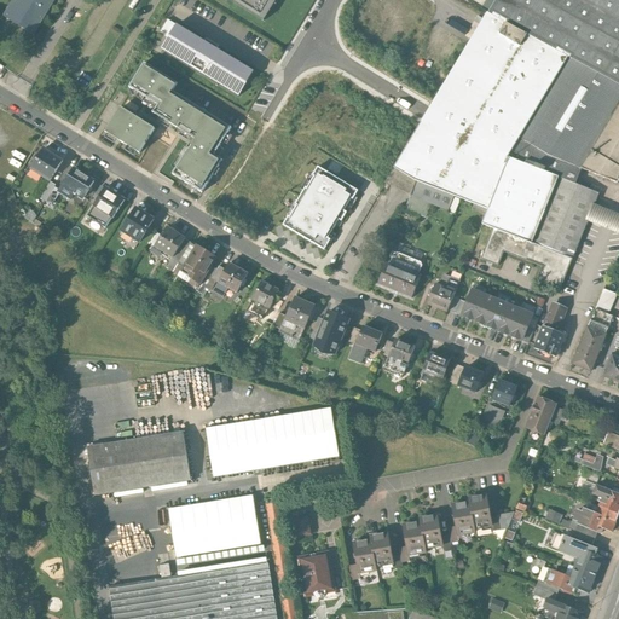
[(11,0),(1,17),(33,36),(48,11),(56,0),(11,0)]
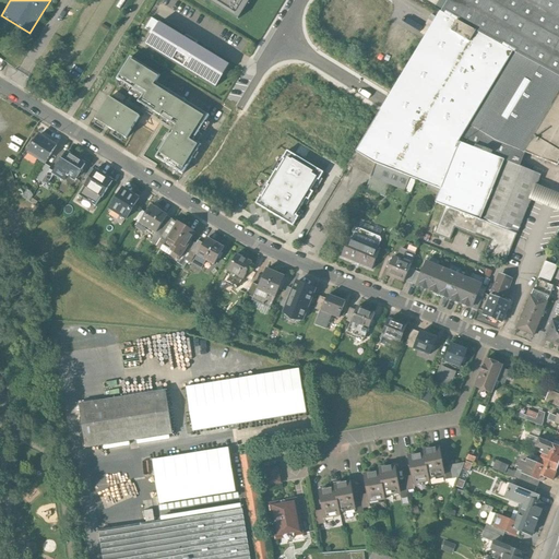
[(207,0),(238,19),(250,0),(207,0)]
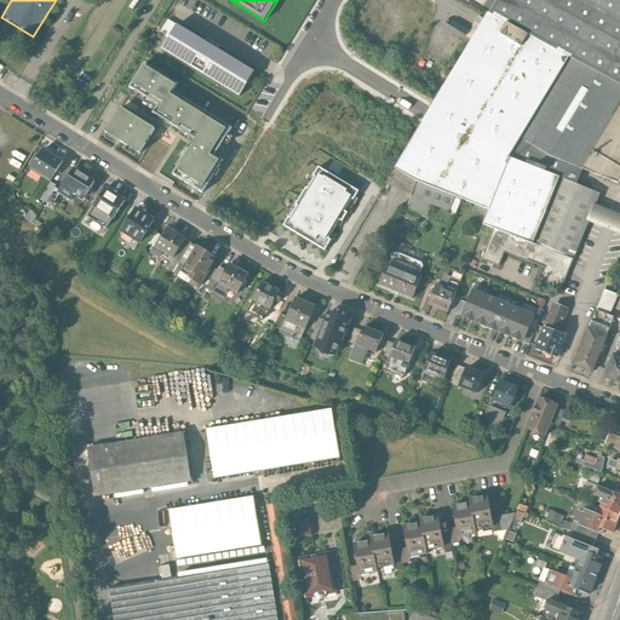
[(568,57),(619,85),(619,1),(616,0),(498,0),(489,15),(568,57)]
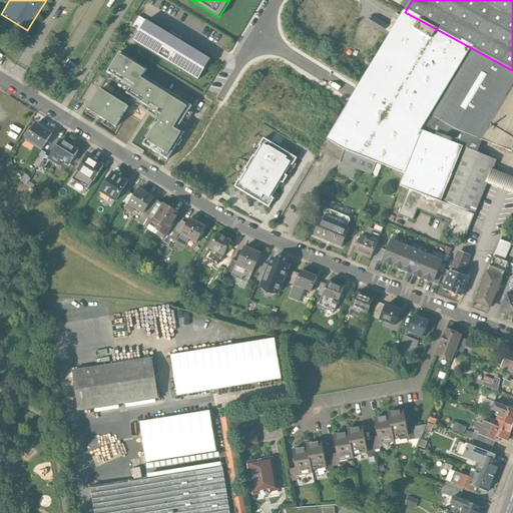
[(421,131),(431,115),(470,47),(405,12),(404,12),(318,154),(322,156),(324,153),(341,159),(340,162),(377,177),(382,165),(393,169),(391,173),(403,178),(400,186),(409,189),(474,215),(487,183),(493,170),(496,161),(477,153),(451,142),(452,139),(437,133),(436,136),(421,131)]
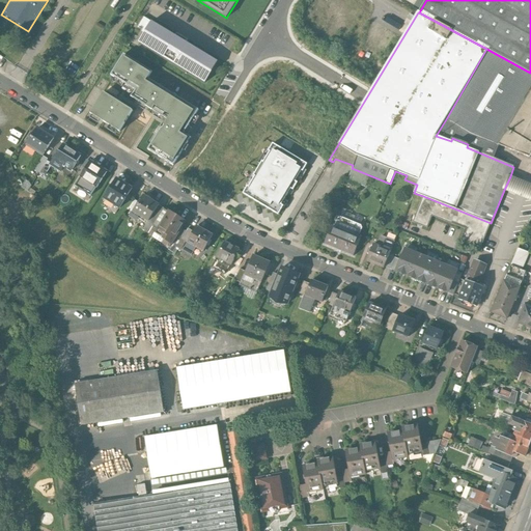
[(175,36),(143,17),(136,29),(144,34),(139,43),(205,83),(218,62),(186,43),(188,40),(177,33),(175,36)]
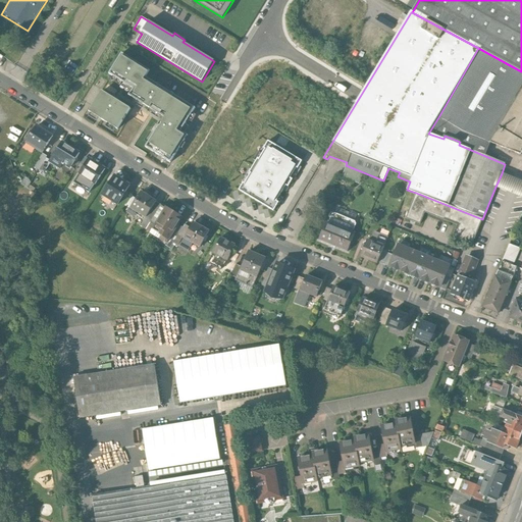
[(521,71),(478,48),(438,117),(464,133),(490,143),(521,155),(521,154),(521,71)]
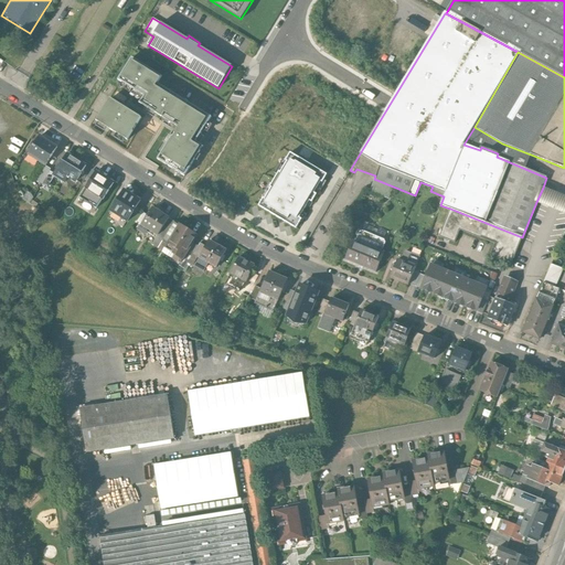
[(162,76),(131,57),(118,81),(144,96),(140,104),(179,128),(173,137),(172,136),(158,159),(184,177),(203,147),(195,142),(211,117),(158,84),(162,76)]
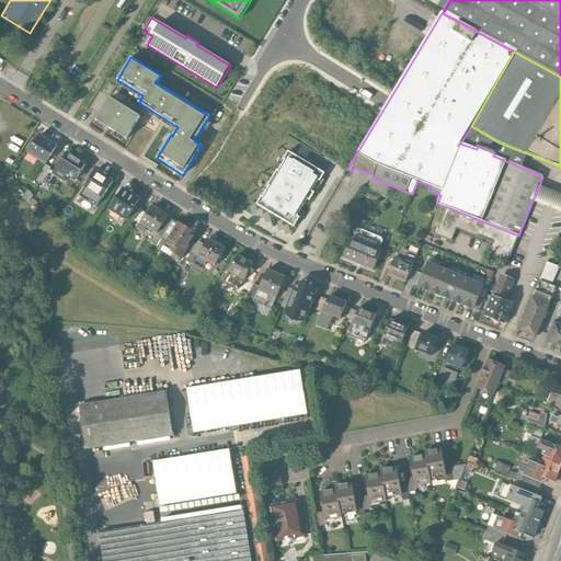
[(140,117),(110,98),(95,121),(126,139),(140,117)]
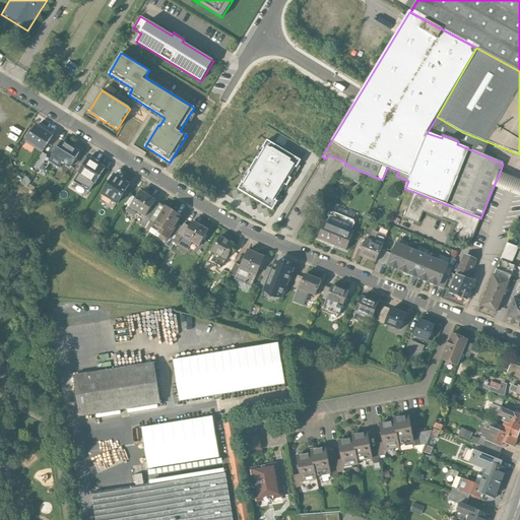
[(457,144),(483,155),(489,142),(462,132),(437,117),(427,133),(442,138),(443,135),(458,141),(457,144)]
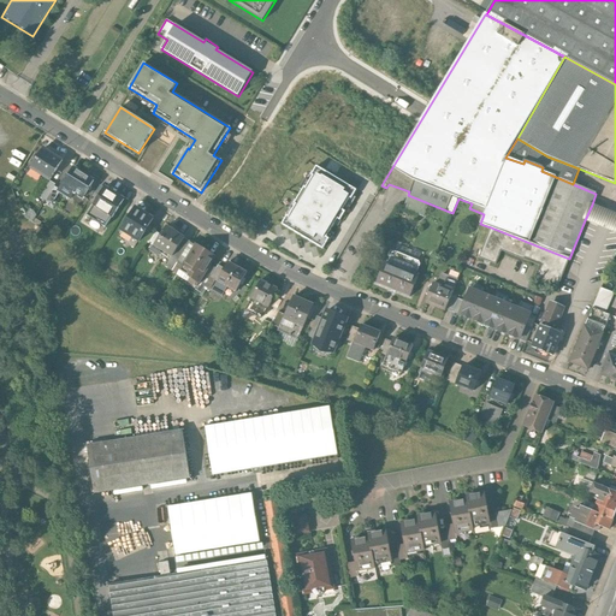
[(61,161),(43,149),(30,169),(49,181),(61,161)]
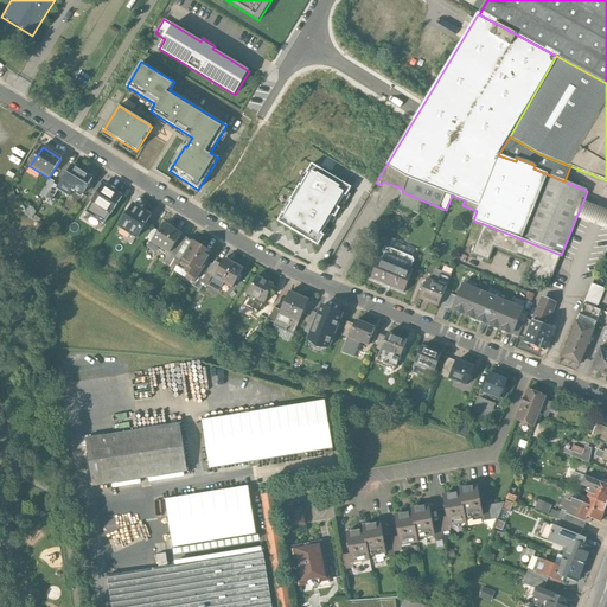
[(282,212),(278,221),(318,246),(324,236),(321,234),(332,216),(334,218),(340,209),(337,208),(344,196),(346,196),(351,187),(312,164),(306,173),(308,173),(301,185),(300,185),(289,200),(292,202),(283,213),(282,212)]
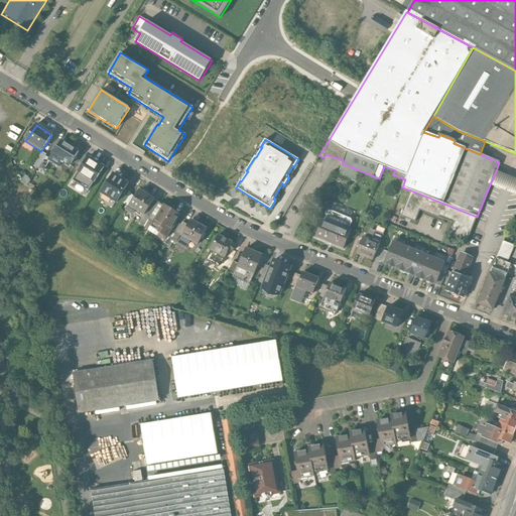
[(79,150),(62,140),(49,159),(47,162),(57,168),(60,163),(68,167),(79,150)]
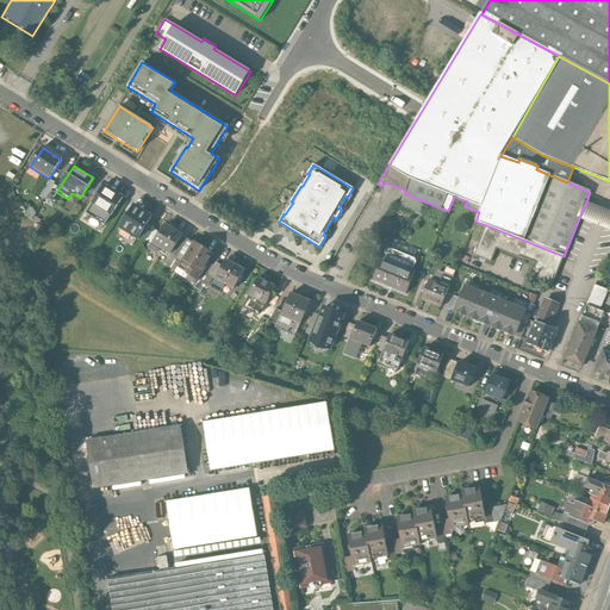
[(44,197),(53,185),(47,180),(38,193),(44,197)]
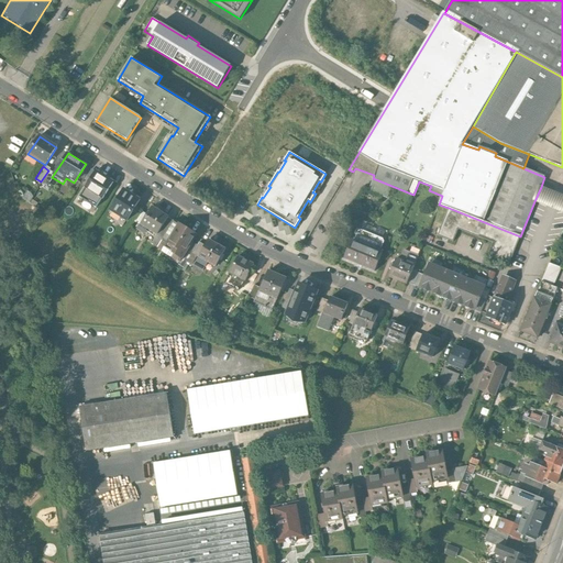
[(52,177),(54,174),(48,170),(41,181),(46,186),(52,177)]
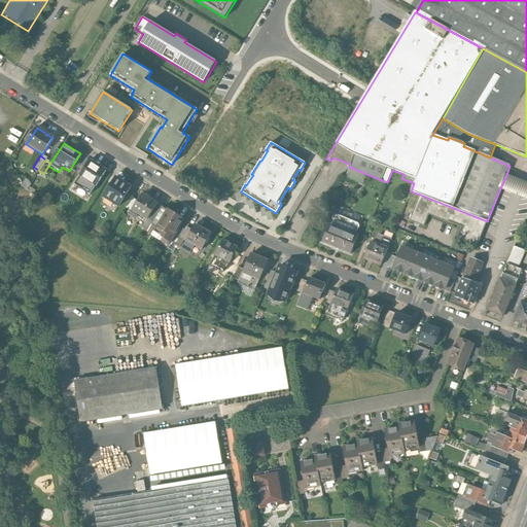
[(105,171),(89,161),(78,176),(95,187),(105,171)]
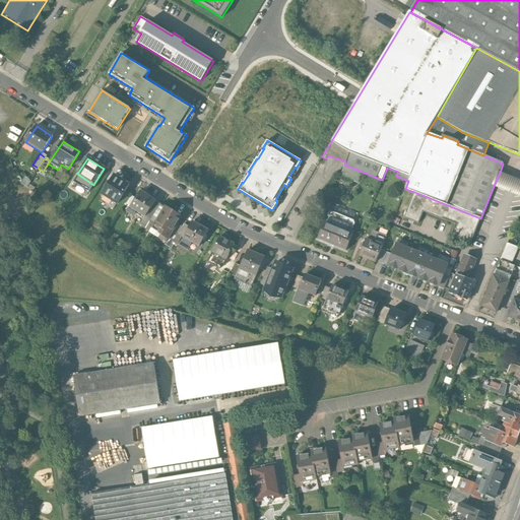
[(519,181),(514,179),(500,173),(494,186),(509,193),(519,197),(519,181)]
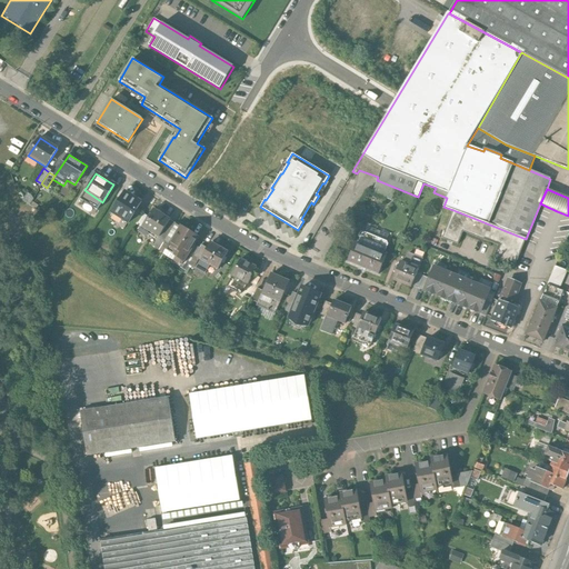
[(141,202),(123,191),(109,213),(127,225),(141,202)]
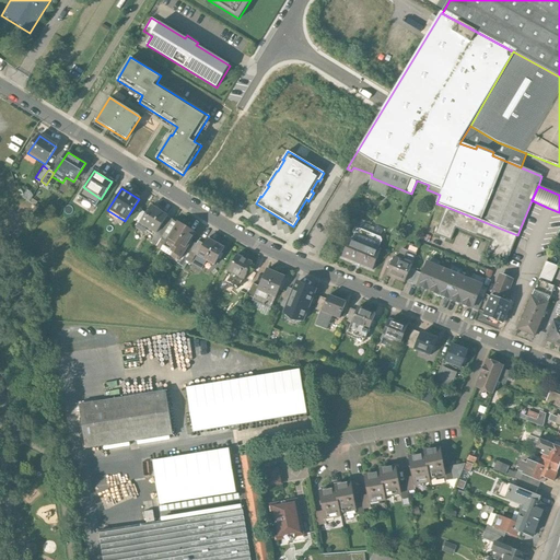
[(33,195),(25,190),(21,197),(28,201),(33,195)]
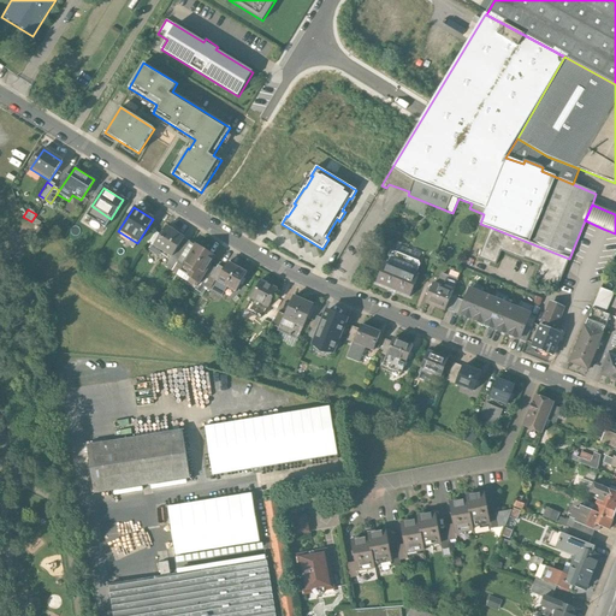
[(184,238),(165,226),(152,247),(171,259),(184,238)]
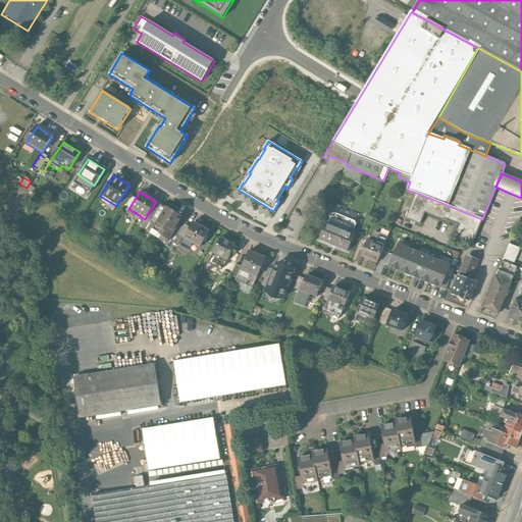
[(482,219),(416,193),(406,219),(420,224),(425,213),(457,225),(453,238),(472,246),(482,219)]
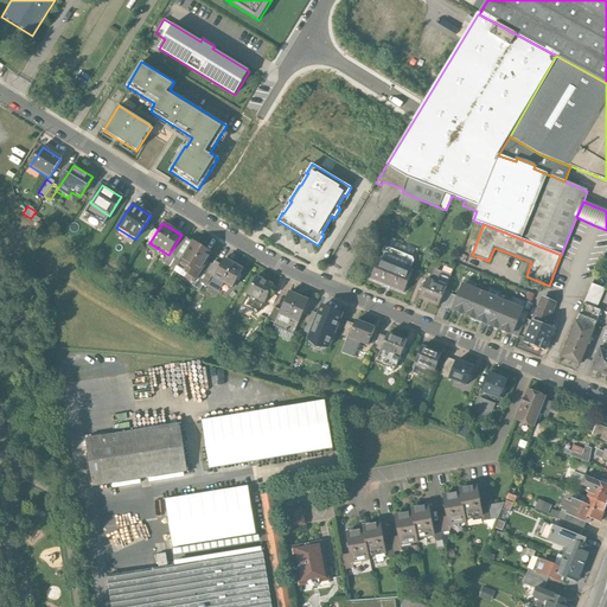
[(177,263),(191,241),(181,235),(168,255),(164,263),(173,269),(177,263)]
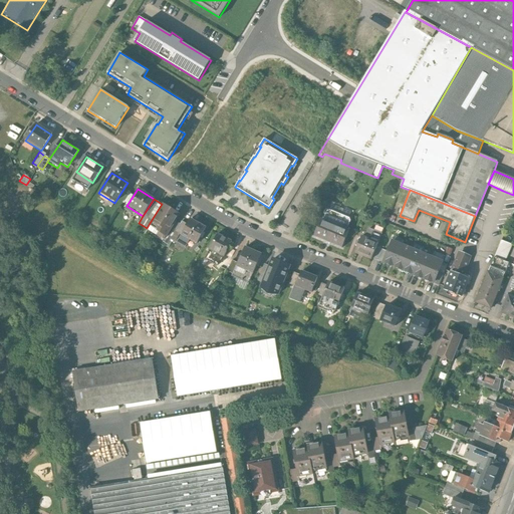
[(180,216),(162,204),(150,223),(158,228),(156,231),(166,238),(168,235),(176,222),(180,216)]
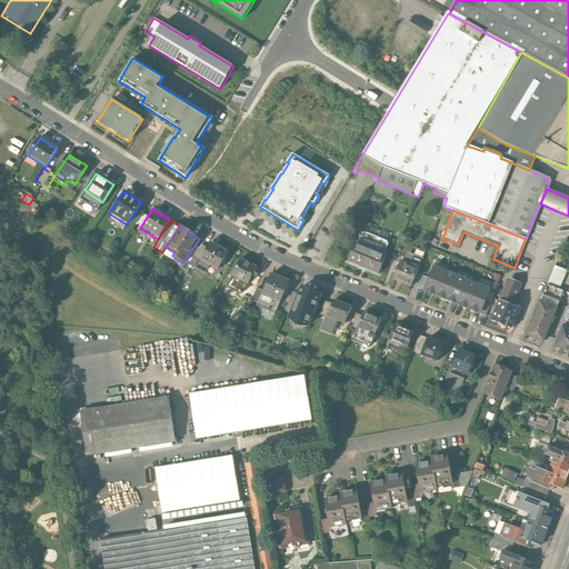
[(356,243),(348,262),(379,275),(387,256),(383,255),(388,245),(387,241),(366,232),(362,235),(358,245),(356,243)]
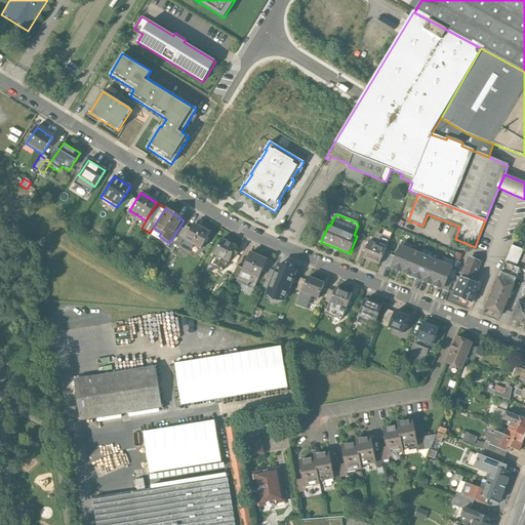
[(194,223),(190,229),(184,239),(184,241),(200,250),(210,233),(194,223)]
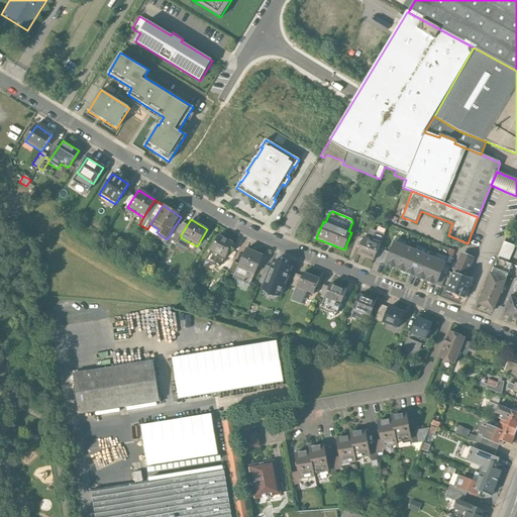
[(183,222),(181,225),(177,232),(181,235),(187,225),(183,222)]
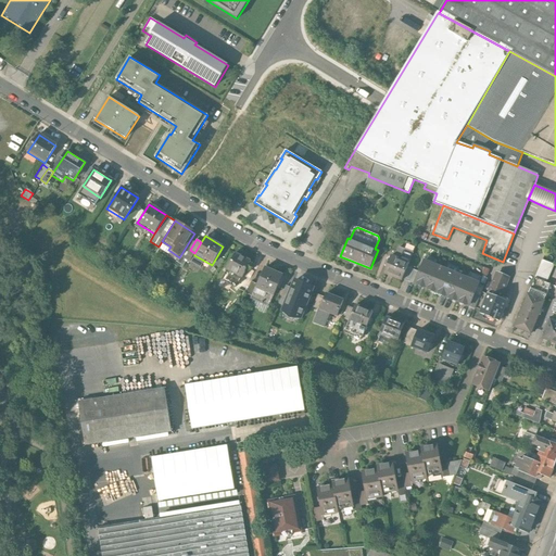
[(194,242),(190,240),(181,254),(186,256),(190,250),(194,242)]
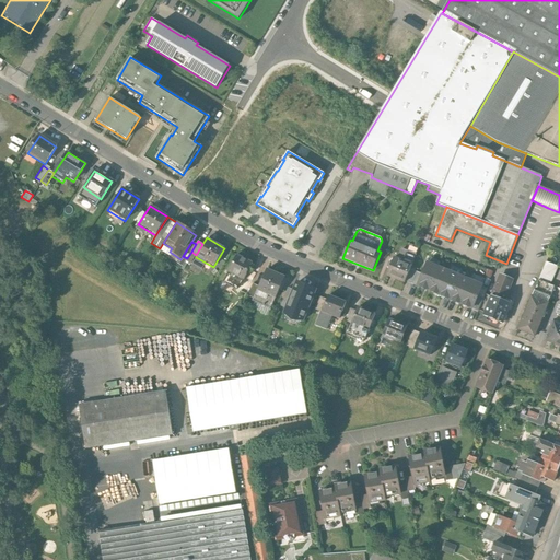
[(389,269),(386,276),(405,283),(406,282),(410,269),(417,255),(403,249),(398,259),(394,257),(392,263),(388,261),(386,268),(389,269)]
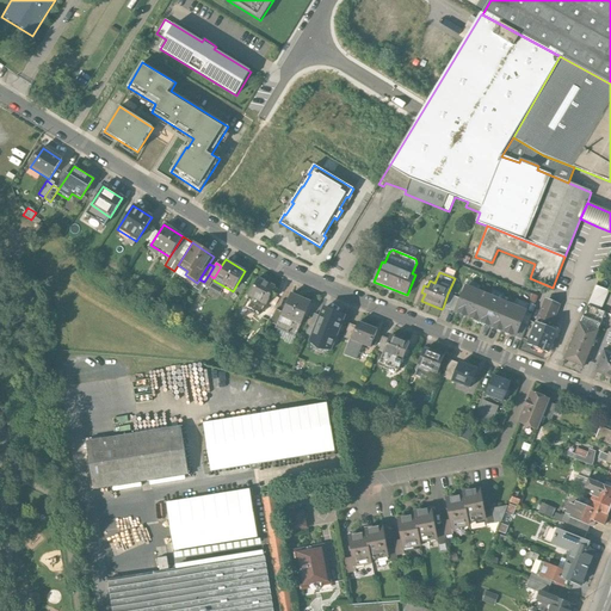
[(248,296),(266,304),(276,287),(258,277),(248,296)]
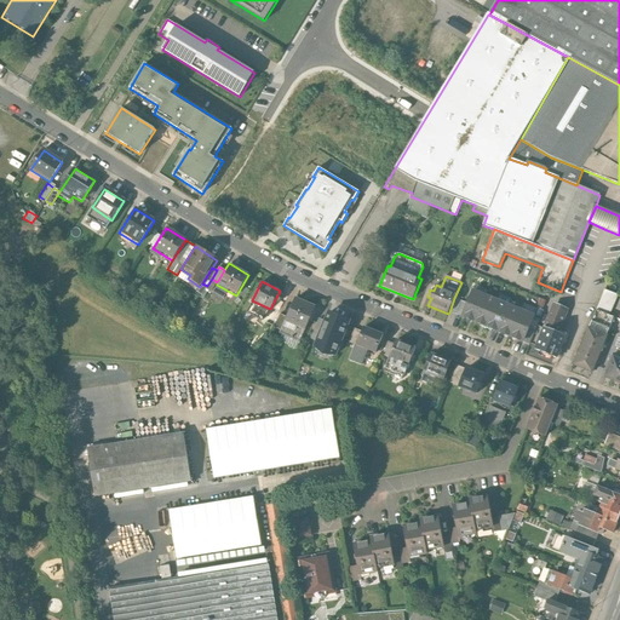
[(597,310),(609,315),(618,296),(606,291),(597,310)]
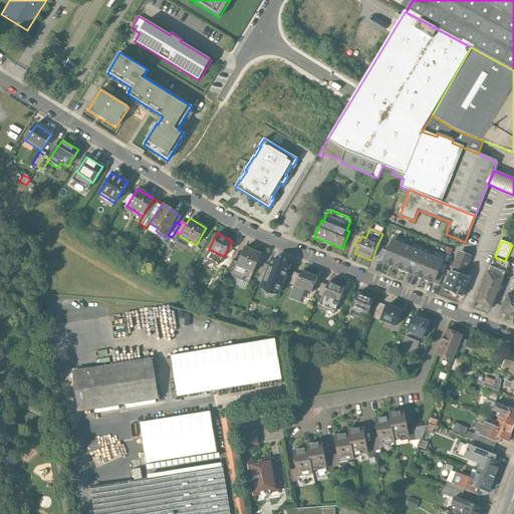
[(403,246),(392,242),(388,252),(383,263),(394,267),(403,246)]
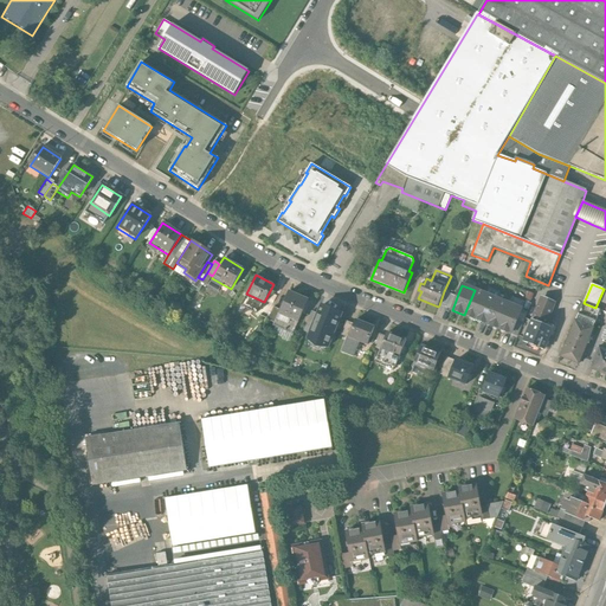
[(487,295),(475,290),(464,315),(476,320),(487,295)]
